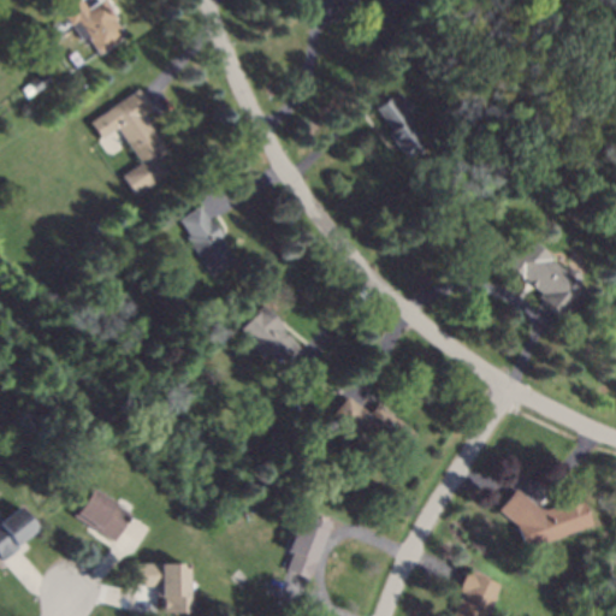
[(82,0),(87,7),(96,0),(105,0),(118,18),(114,19),(125,35),(99,54),(87,37),(83,41),(59,7),(69,0),(82,0)]
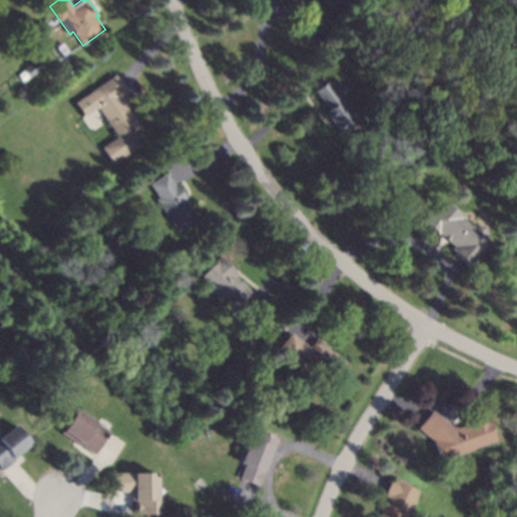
[(345,0),(340,10),(320,0),(299,0),(302,2),(300,4),(292,0),(345,0)]
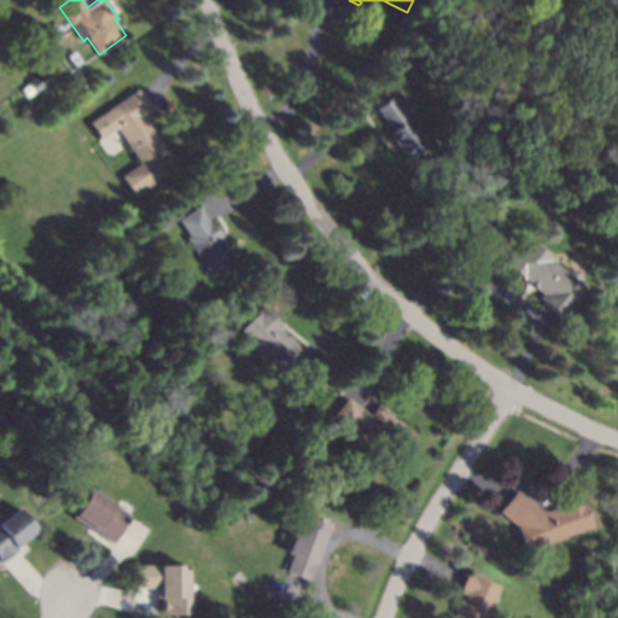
[(50,81),(36,92),(28,80),(41,70),(50,81)]
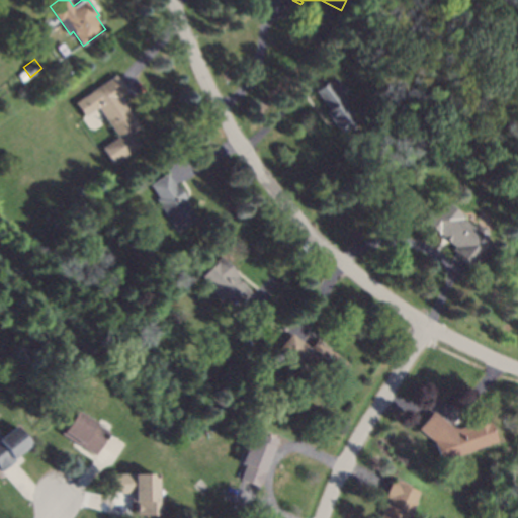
[(27,77),(22,81),(17,75),(23,71),(27,77)]
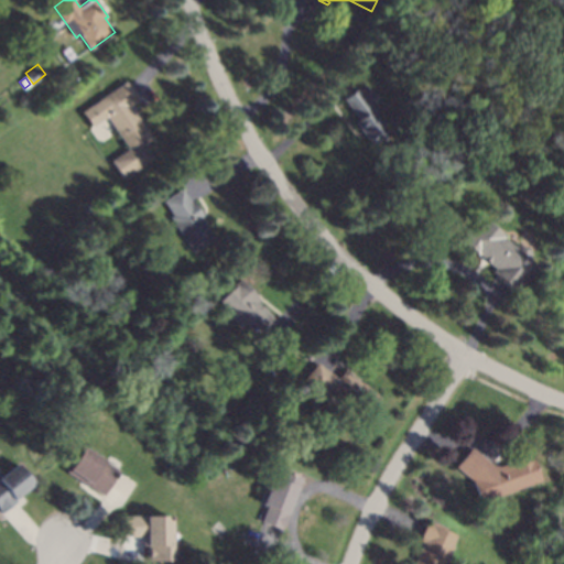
[(138,100),(132,104),(137,110),(134,112),(153,139),(143,145),(152,158),(122,180),(109,161),(128,149),(106,117),(91,127),(82,111),(126,82),(138,100)]
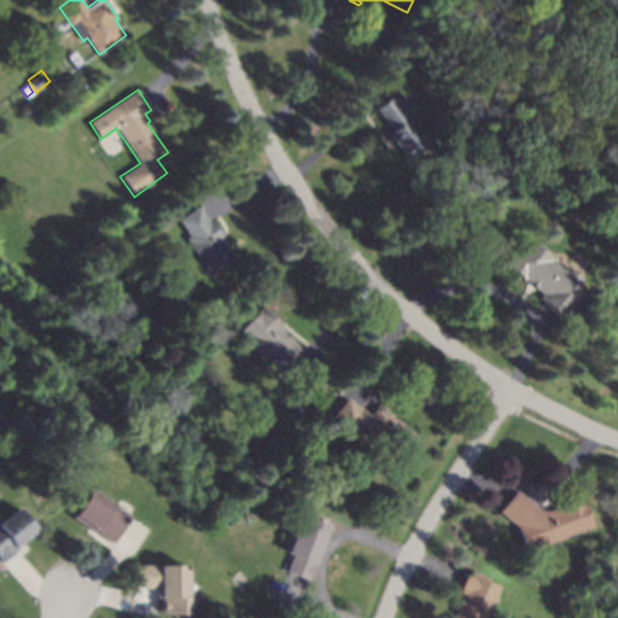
[(412,108),(406,112),(412,120),(409,121),(427,144),(409,158),(389,133),(394,129),(377,108),(392,95),(394,98),(401,93),(412,108)]
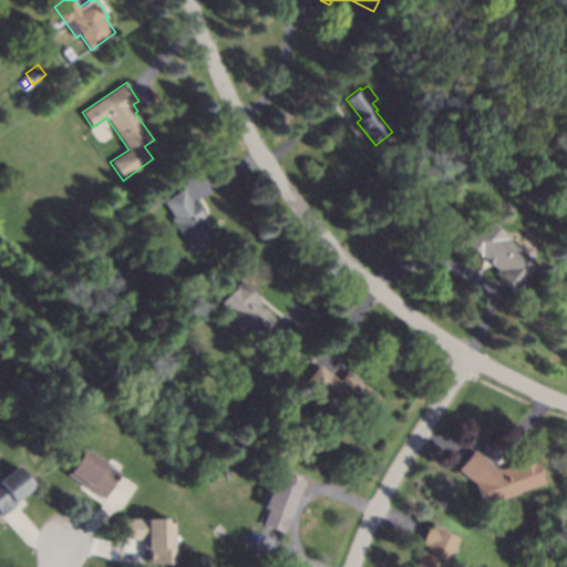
[(192,203),(195,200),(206,216),(202,218),(216,239),(194,254),(171,218),(174,216),(165,202),(183,189),(192,203)]
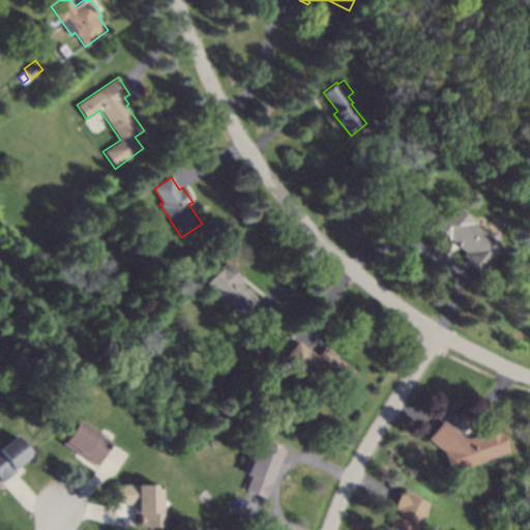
[(108,212),(100,217),(96,211),(102,206),(108,212)]
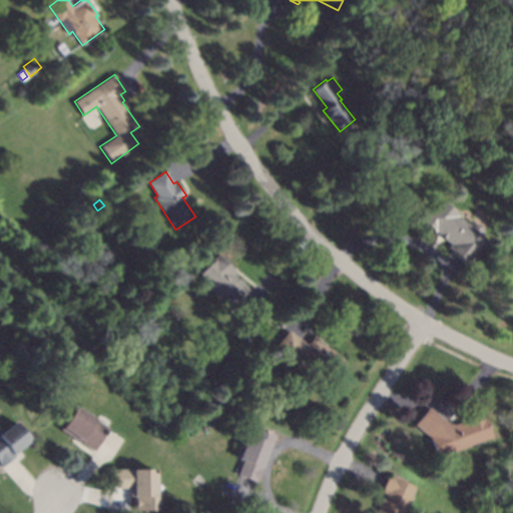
[(469,223),(471,220),(485,231),(482,235),(490,241),(470,267),(453,253),(454,251),(449,247),(452,243),(433,228),(435,227),(423,218),(430,210),(435,214),(444,203),(469,223)]
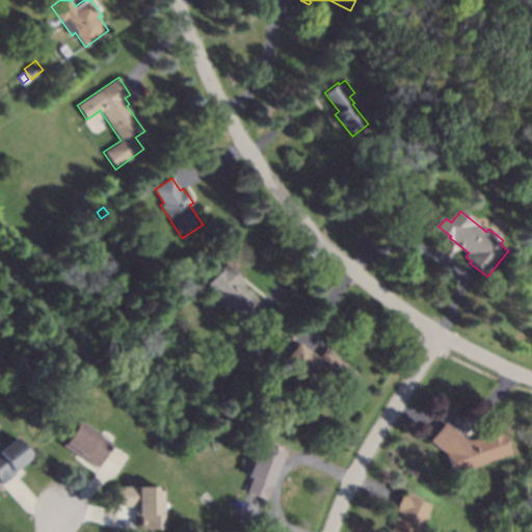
[(245,283),(243,285),(246,288),(248,287),(259,300),(245,312),(239,304),(236,308),(233,303),(228,308),(208,284),(221,272),(219,269),(228,262),(245,283)]
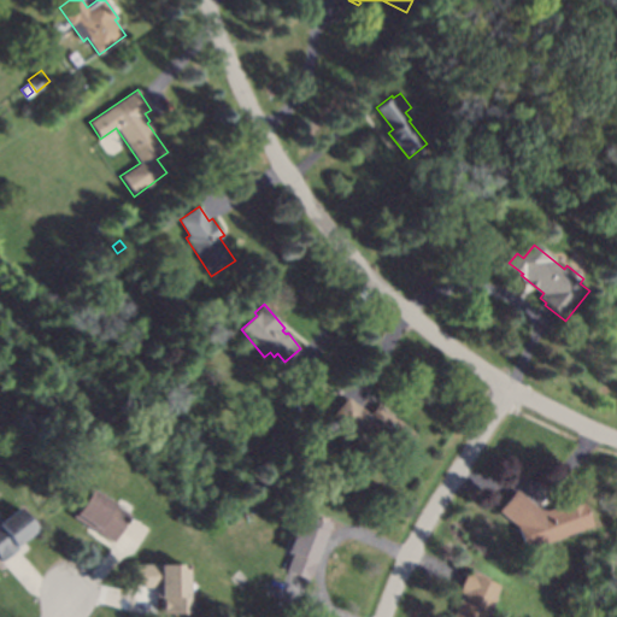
[(297,399),(289,405),(283,397),(289,392),(297,399)]
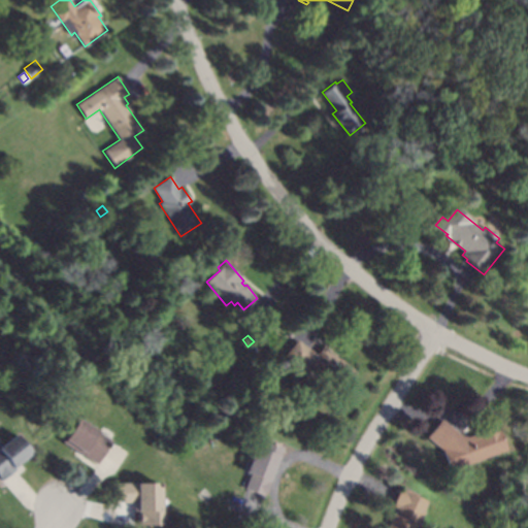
[(317,354),(323,344),(358,371),(343,391),(305,361),(300,367),(284,355),(297,338),(317,354)]
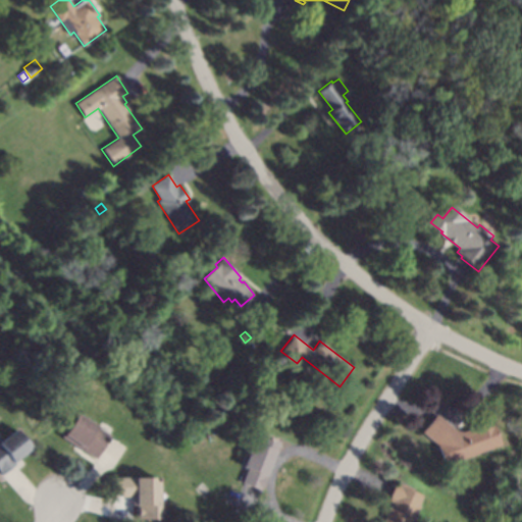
[(110,434),(95,457),(61,434),(76,412),(110,434)]
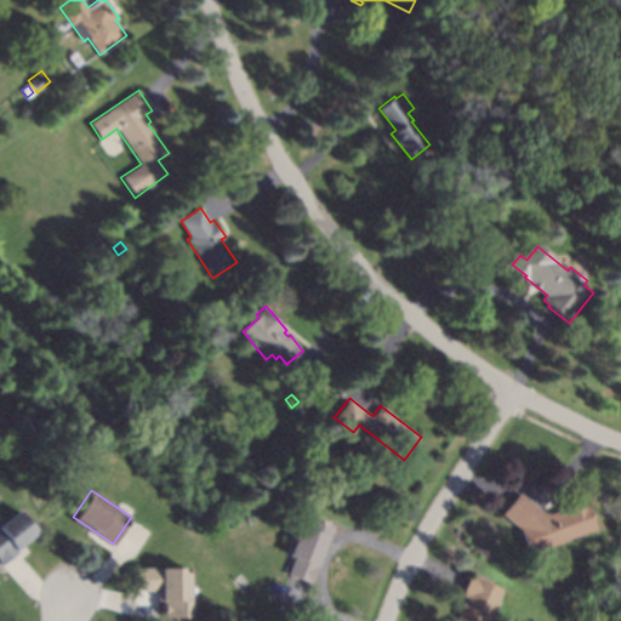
[(520,493),(545,512),(550,513),(587,500),(598,529),(529,554),(520,529),(502,514),(520,493)]
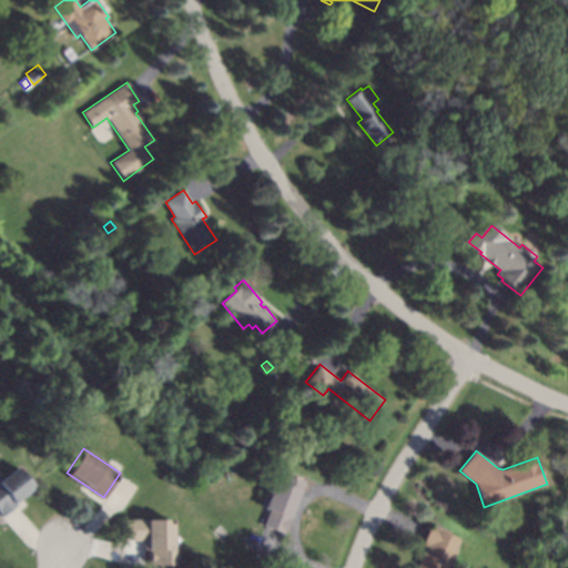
[(33,488),(14,503),(17,505),(1,517),(0,515),(0,480),(17,467),(33,488)]
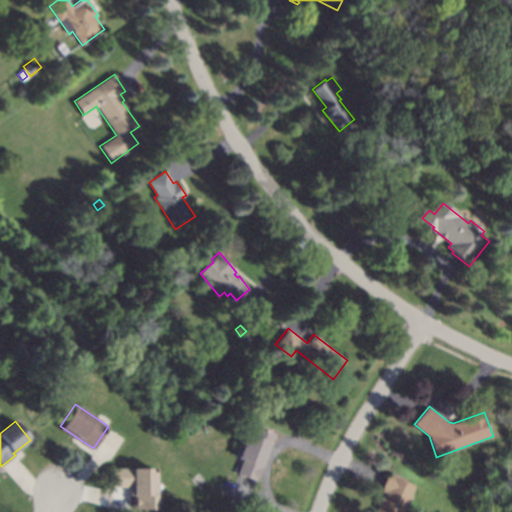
[(275,433),(254,484),(251,482),(252,480),(236,474),(242,459),(237,457),(247,432),(254,435),(257,426),(275,433)]
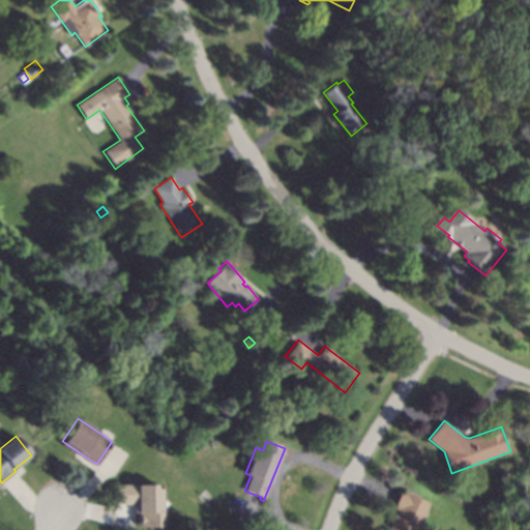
[(162,526),(138,527),(137,512),(134,512),(133,503),(116,504),(115,484),(160,482),(162,526)]
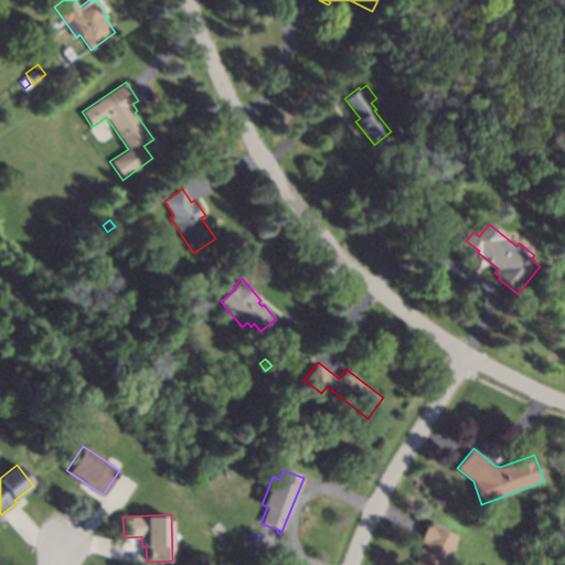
[(449,529),(448,533),(457,536),(454,546),(455,546),(446,564),(414,564),(424,543),(419,541),(428,520),(449,529)]
